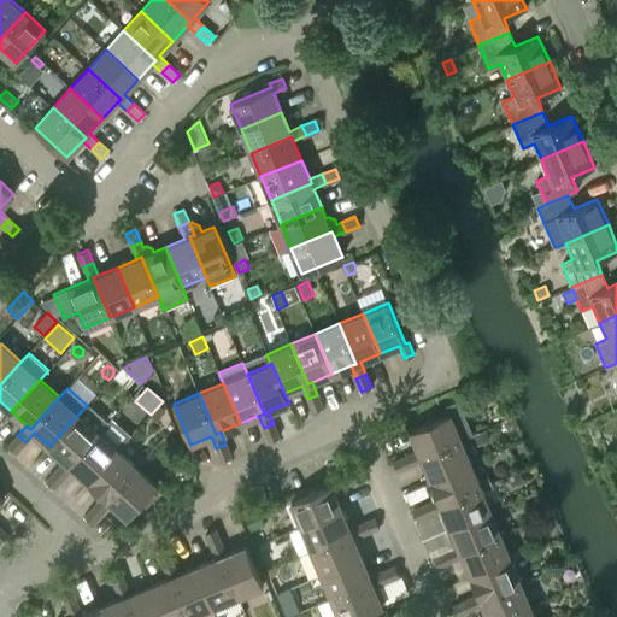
[(317,395),(307,399),(312,411),(323,407),(317,395)]
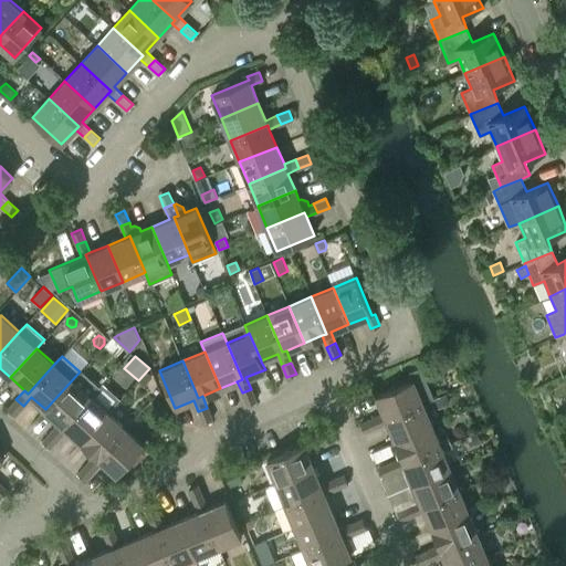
[(386,418),(422,402),(433,398),(420,366),(408,371),(411,379),(376,395),(384,413),(386,418)]
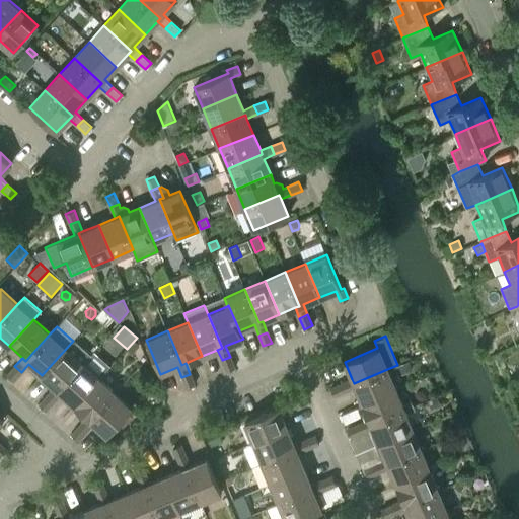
[(47,395),(54,401),(61,393),(58,390),(90,354),(74,340),(73,341),(42,375),(54,387),(47,395)]
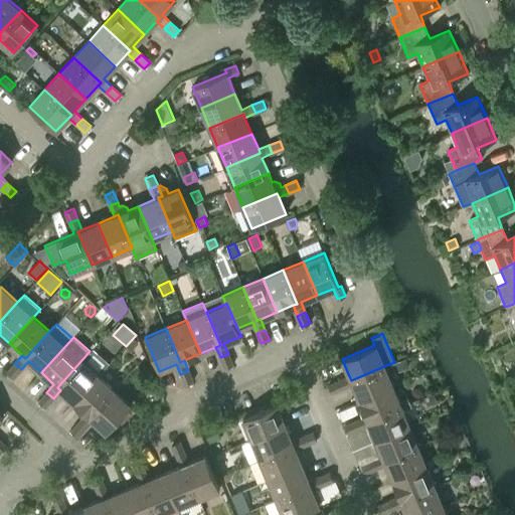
[(57,387),(60,390),(73,401),(98,375),(106,366),(90,351),(57,387)]
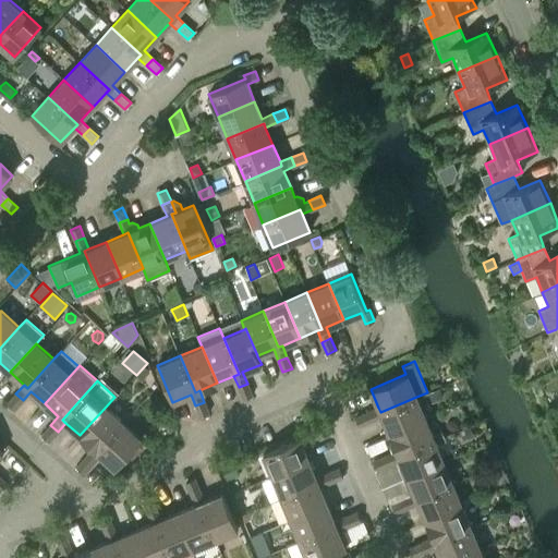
[(247,384),(239,387),(243,399),(252,396),(247,384)]
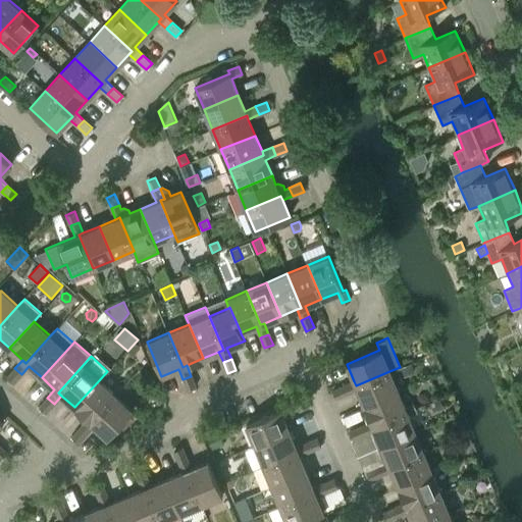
[(412,363),(403,367),(406,375),(415,371),(412,363)]
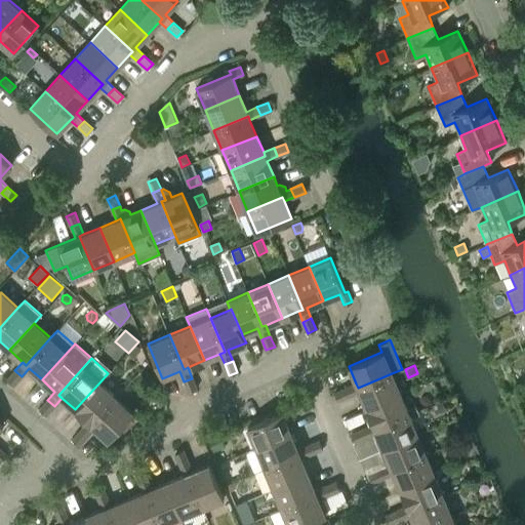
[(22,376),(14,370),(6,379),(10,382),(13,386),(22,376)]
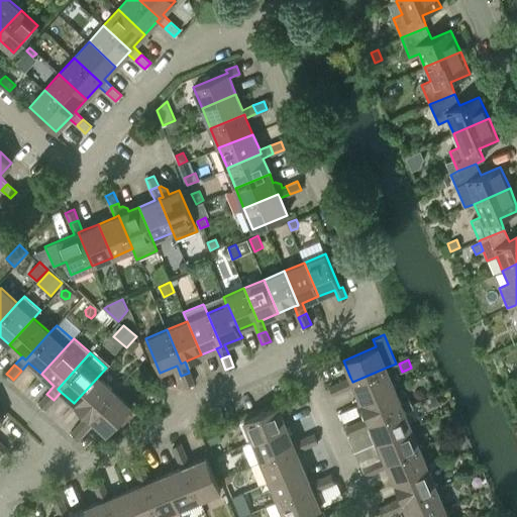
[(352,382),(350,378),(340,382),(343,390),(353,386),(360,402),(394,388),(386,368),(352,382)]
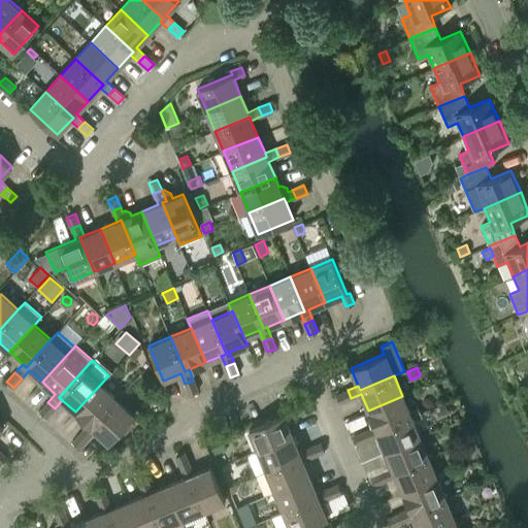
[(193,381),(185,384),(189,395),(198,391),(193,381)]
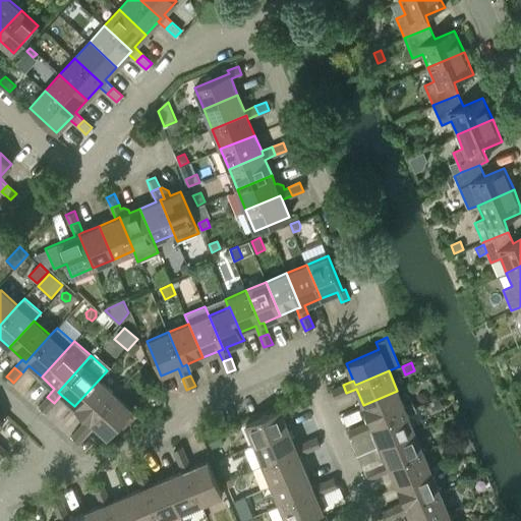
[(99,380),(74,406),(88,418),(91,421),(115,394),(99,380)]
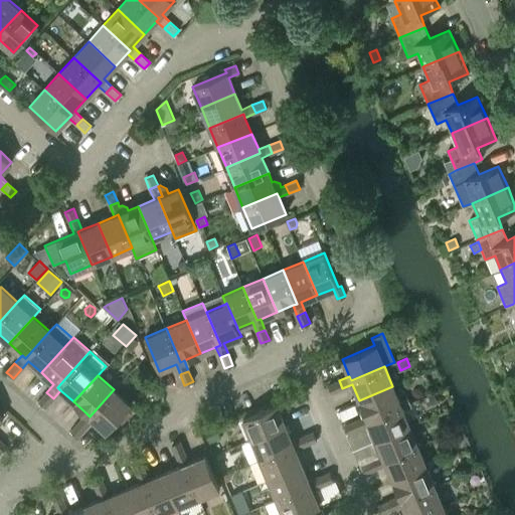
[(342,388),(339,380),(328,385),(330,389),(331,393),(342,388)]
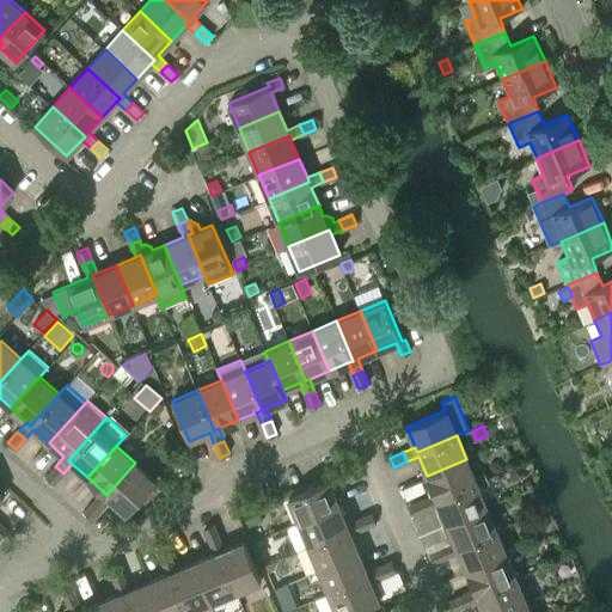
[(422,500),(427,509),(439,505),(436,500),(477,483),(475,478),(466,459),(427,476),(434,495),(422,500)]
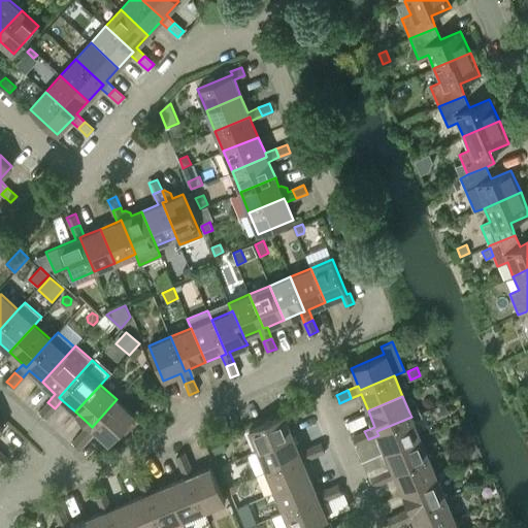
[(92,427),(89,424),(80,433),(87,439),(95,430),(108,443),(134,415),(117,399),(92,427)]
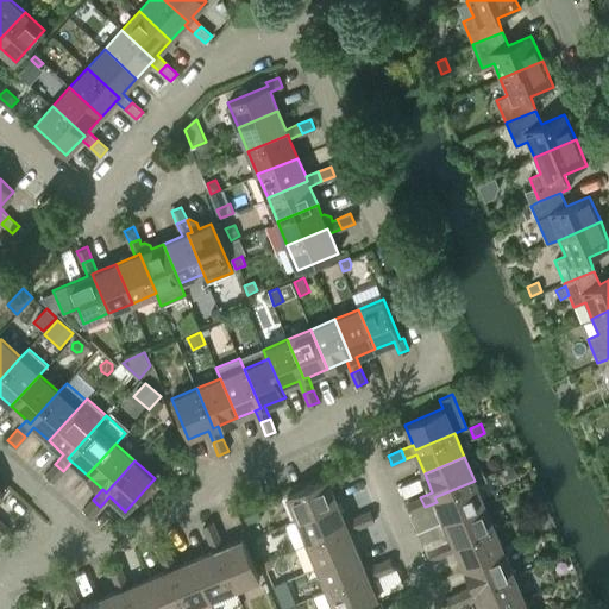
[(63,471),(55,464),(45,475),(50,478),(54,482),(63,471)]
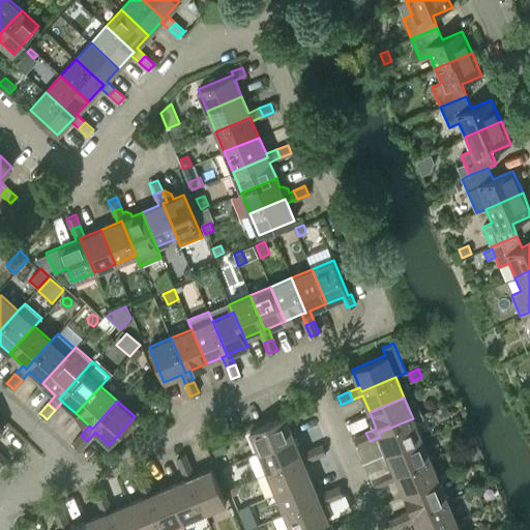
[(304,404),(293,408),(297,416),(308,412),(304,404)]
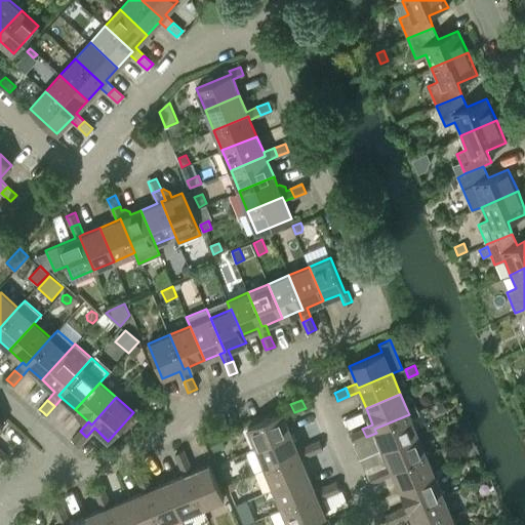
[(283,417),(294,412),(290,404),(280,408),(282,412),(247,427),(256,447),(290,433),(283,417)]
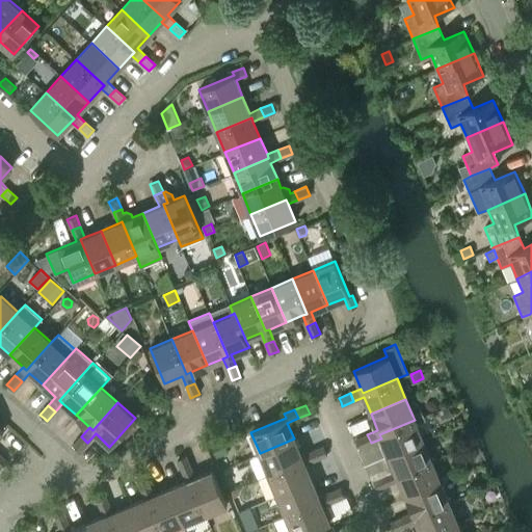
[(379,434),(381,439),(389,455),(423,441),(416,424),(415,420),(379,434)]
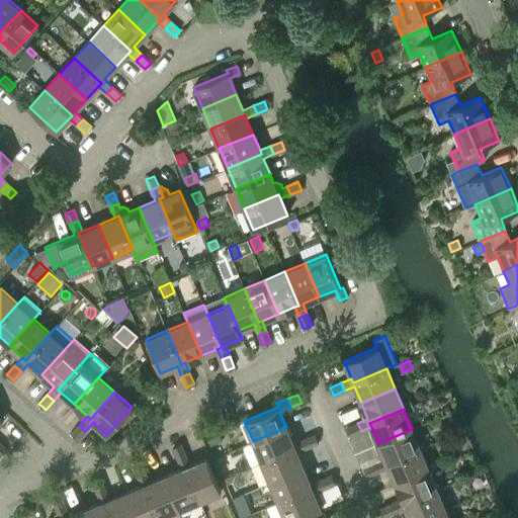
[(361,431),(357,423),(346,428),(348,431),(350,436),(361,431)]
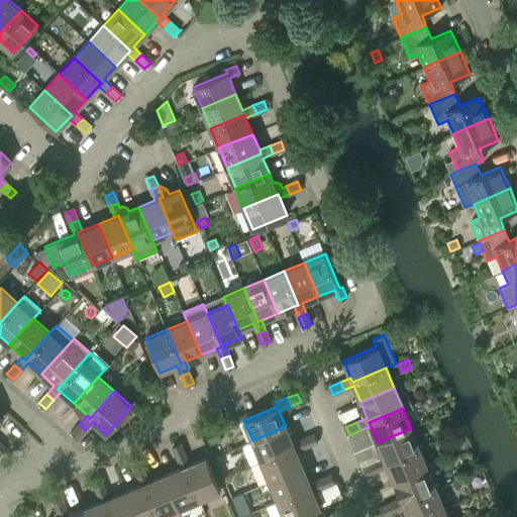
[(85,430),(79,424),(71,432),(75,435),(78,438),(85,430)]
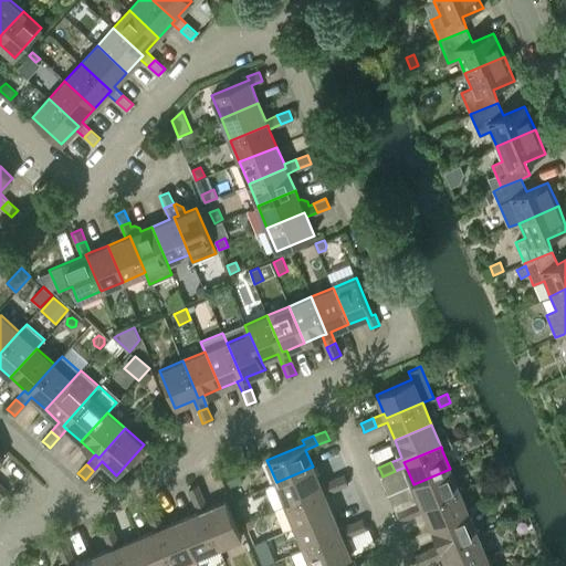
[(321,484),(313,467),(276,482),(285,504),(323,489),(321,484)]
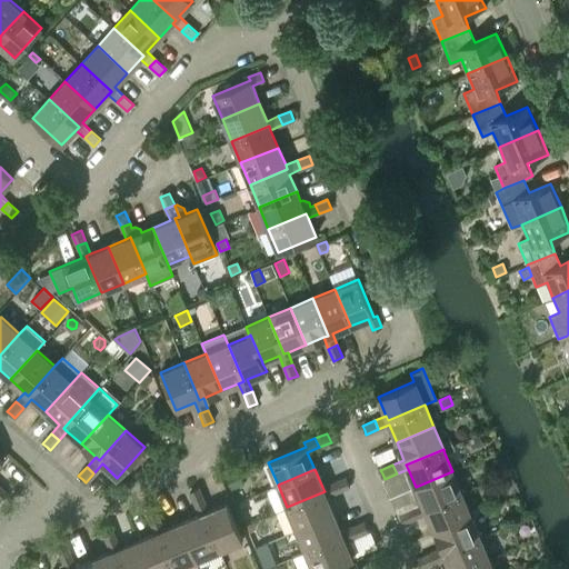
[(245,487),(238,470),(225,476),(231,492),(245,487)]
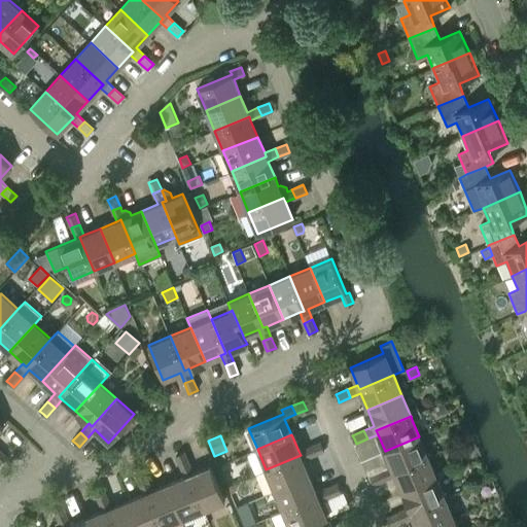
[(419,436),(385,451),(391,467),(393,471),(427,457),(419,436)]
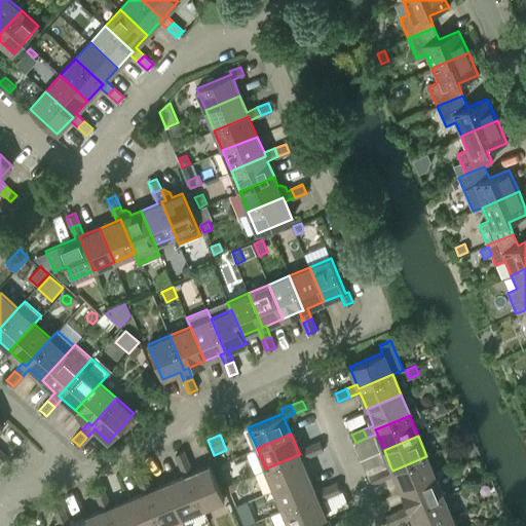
[(320,441),(308,446),(312,454),(323,450),(320,441)]
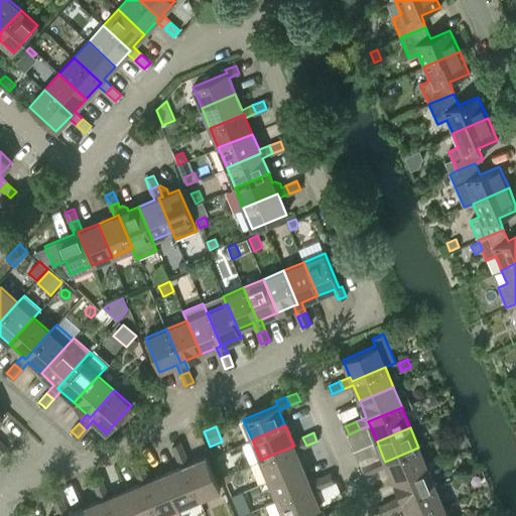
[(302,437),(292,441),(294,445),(260,460),(269,480),(302,466),(295,449),(306,445),(302,437)]
